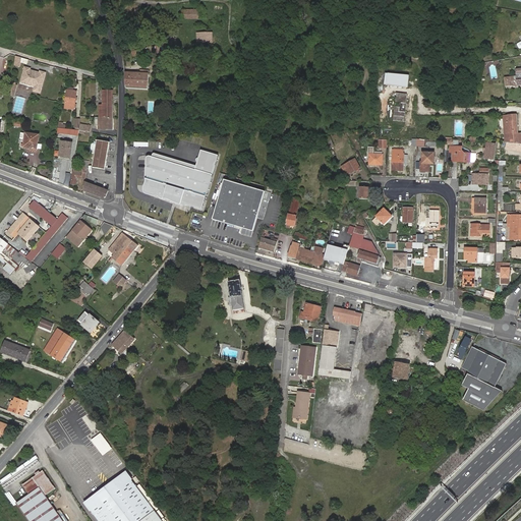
[(200,9),(189,9),(189,17),(199,18),(200,9)]
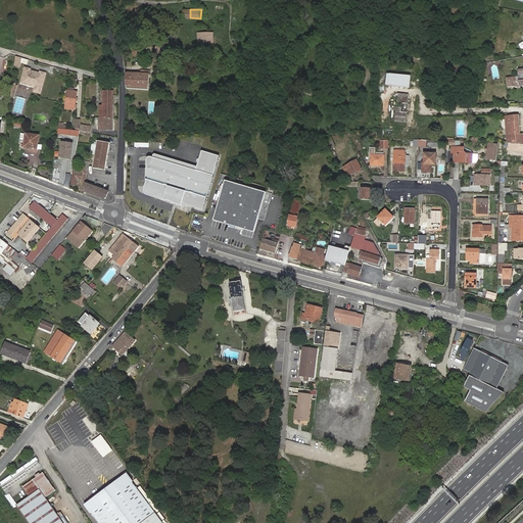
[(212,34),(196,33),(196,43),(212,43),(212,34)]
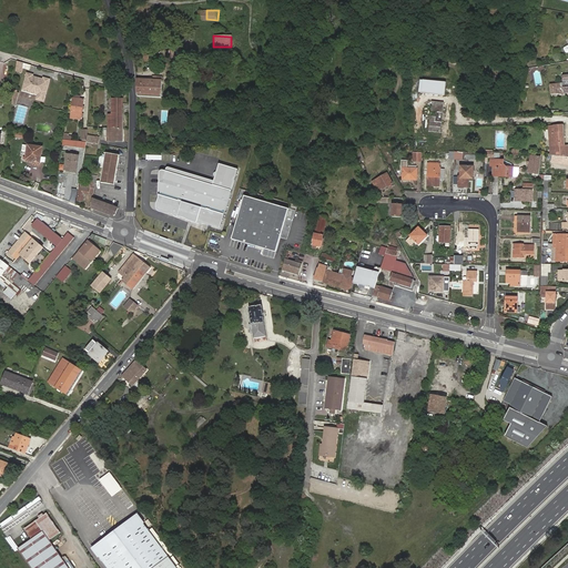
[(169,46),(160,48),(163,58),(176,54),(175,47),(170,48),(169,46)]
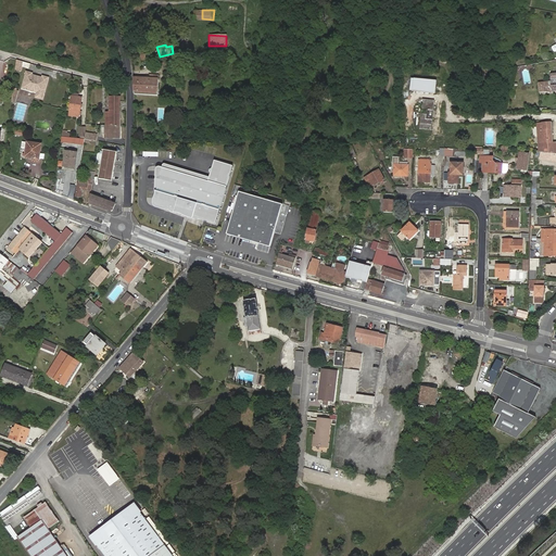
[(142,47),(139,48),(141,58),(151,54),(149,48),(143,50),(142,47)]
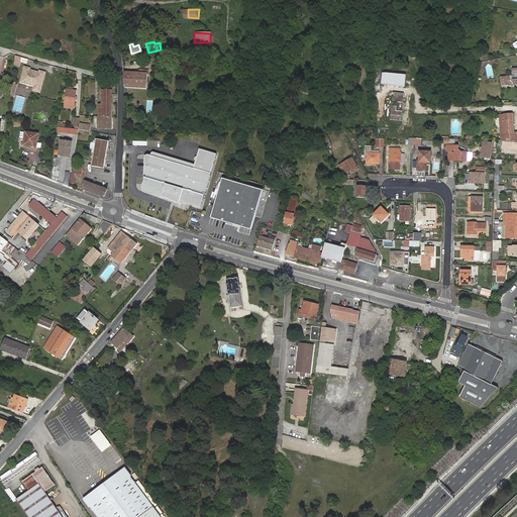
[(502,76),(502,85),(516,84),(516,65),(514,65),(514,69),(512,69),(513,75),(502,76)]
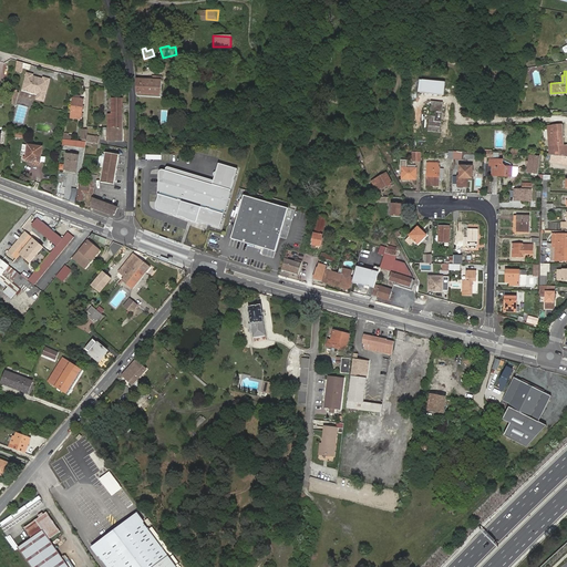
[(43,101),(50,79),(43,76),(43,79),(33,76),(34,74),(27,72),(22,90),(37,94),(35,99),(43,101)]
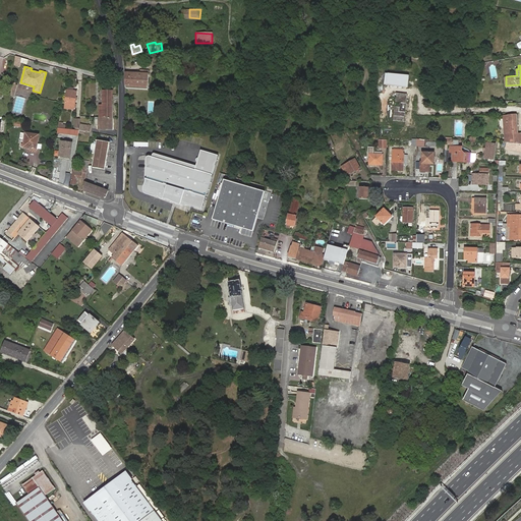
[(140,70),(127,70),(127,88),(148,88),(149,69),(140,68),(140,70)]
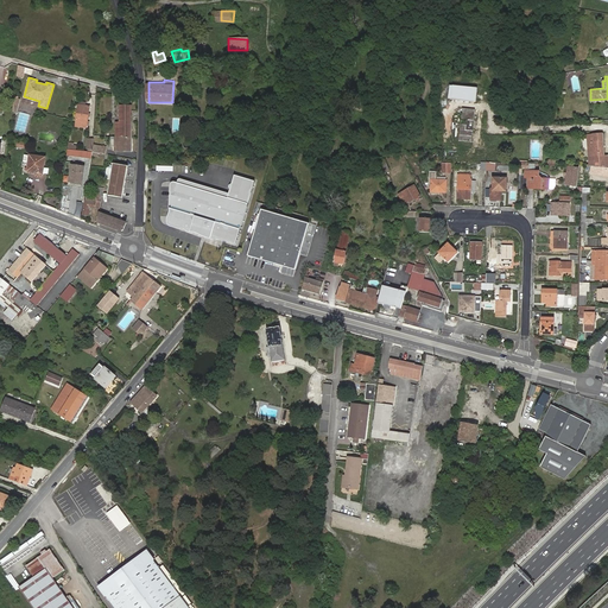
[(477,88),(467,87),(466,95),(477,96),(477,88)]
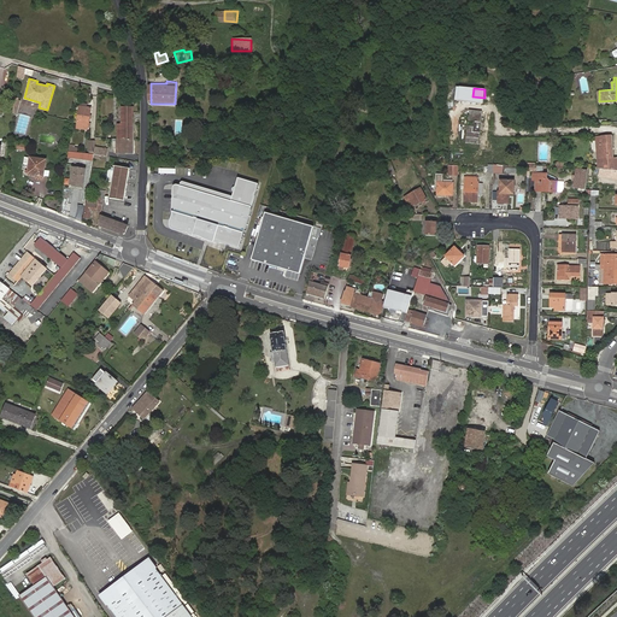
[(90,107),(81,106),(78,127),(86,128),(87,124),(88,124),(90,107)]
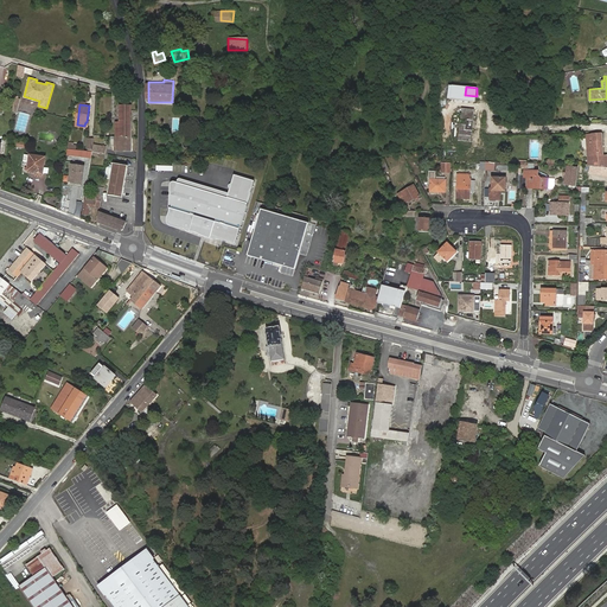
[(120,136),(132,138),(133,106),(121,106),(120,123),(120,136)]
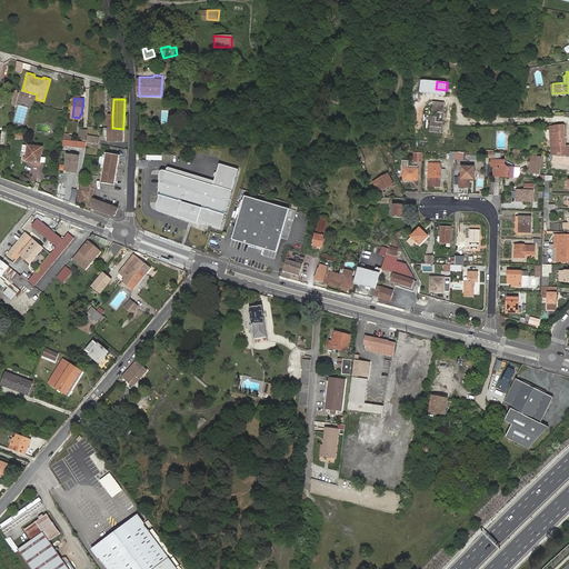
[(445,102),(433,101),(429,132),(441,133),(445,102)]
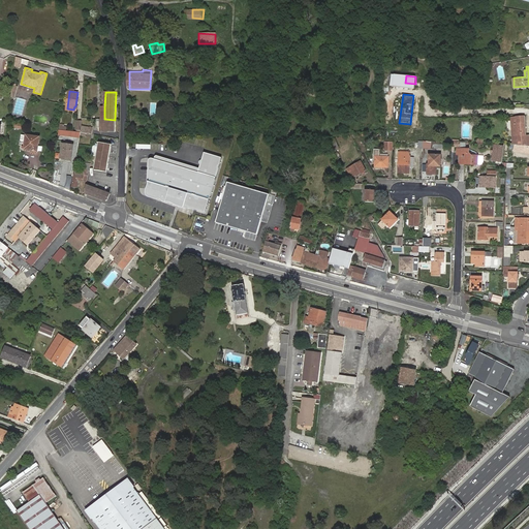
[(527,133),(525,116),(511,116),(512,129),(514,144),(519,145),(527,145),(527,133)]
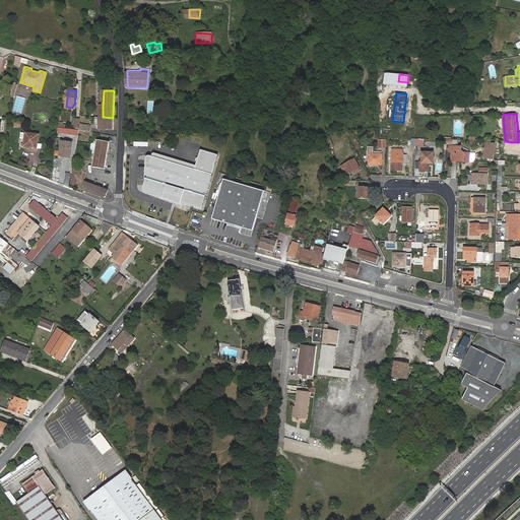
[(113,129),(113,118),(103,117),(99,117),(99,125),(99,129),(113,129)]
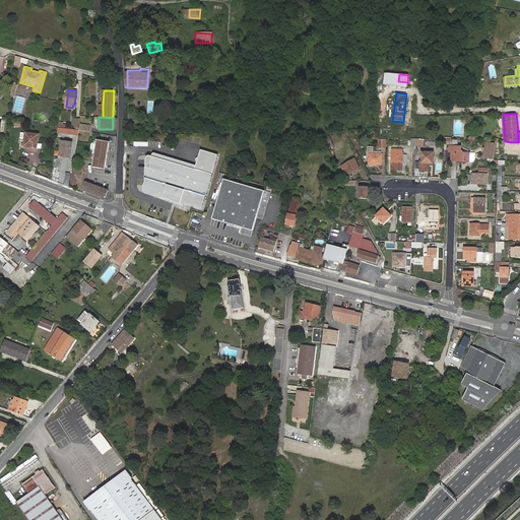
[(39,134),(26,132),(25,138),(24,143),(24,145),(29,146),(30,148),(33,149),(35,149),(36,148),(37,148),(38,147),(38,142),(39,134)]
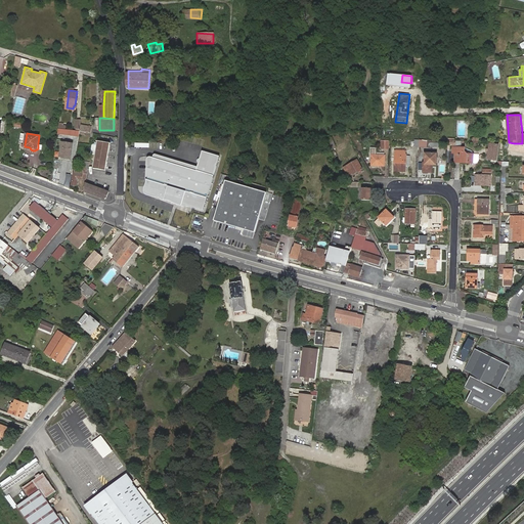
[(328,136),(324,138),(330,147),(336,144),(332,137),(330,138),(328,136)]
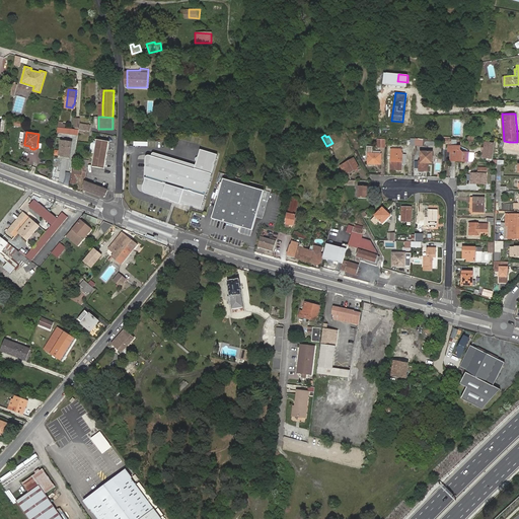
[(105,167),(109,141),(96,139),(92,165),(105,167)]
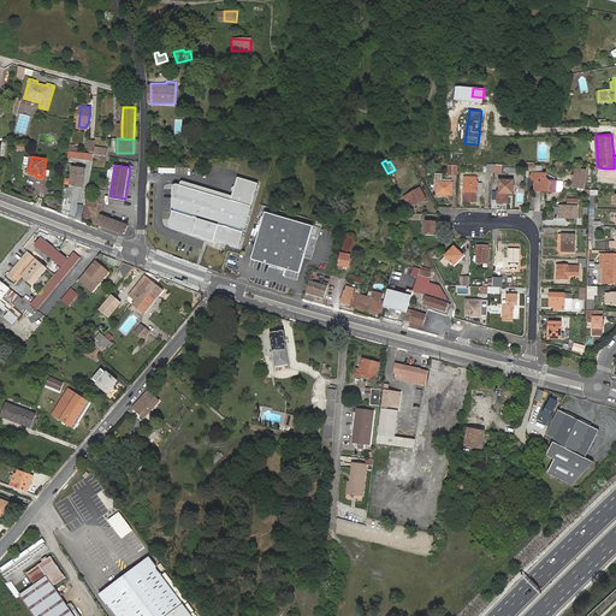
[(87,169),(73,166),(71,184),(83,187),(87,169)]
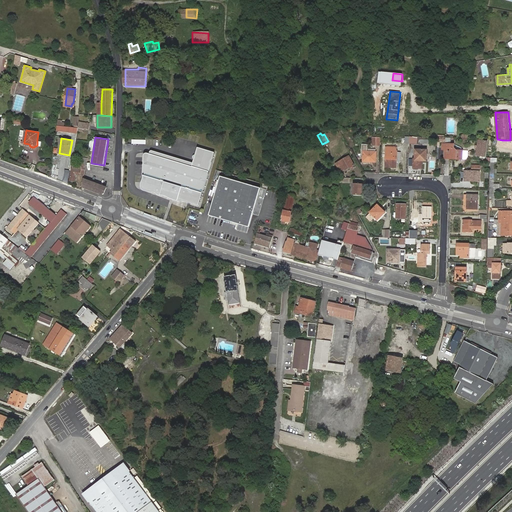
[(511,139),(510,140),(502,140),(502,146),(511,147),(511,139)]
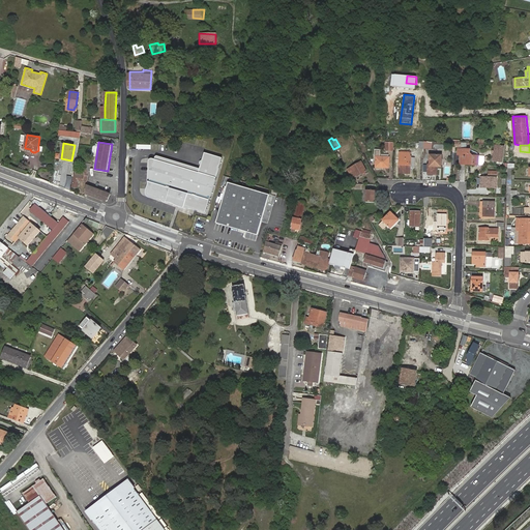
[(503,156),(501,156),(502,152),(504,152),(505,146),(496,145),(493,160),(502,163),(503,156)]
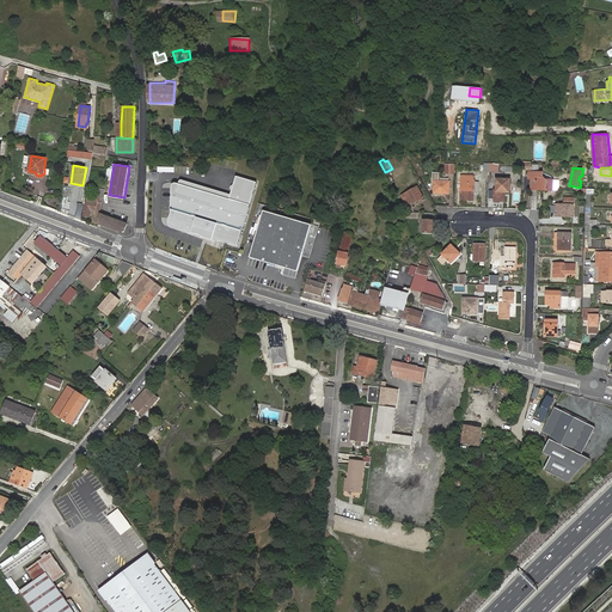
[(543,172),(530,171),(530,178),(532,178),(531,189),(552,190),(552,179),(546,179),(543,175),(543,172)]
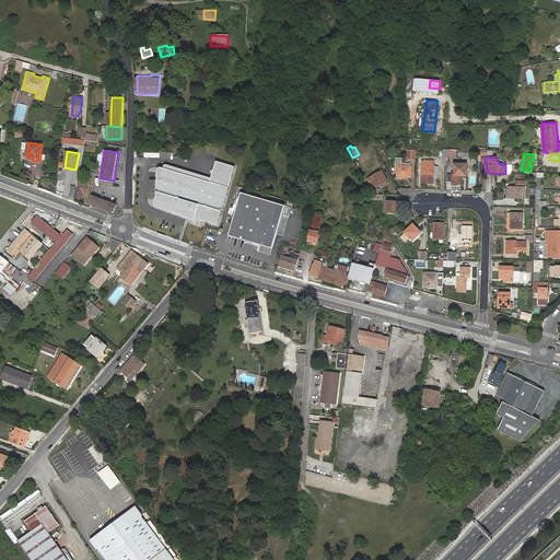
[(401,158),(397,158),(397,164),(397,175),(411,176),(411,165),(401,164),(401,158)]
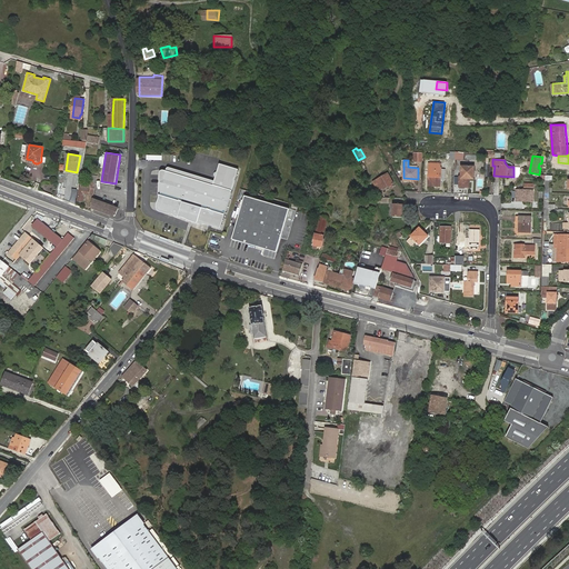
[(165,169),(161,170),(160,172),(160,191),(160,192),(160,193),(160,197),(159,208),(222,226),(239,167),(220,161),(213,183),(165,169)]
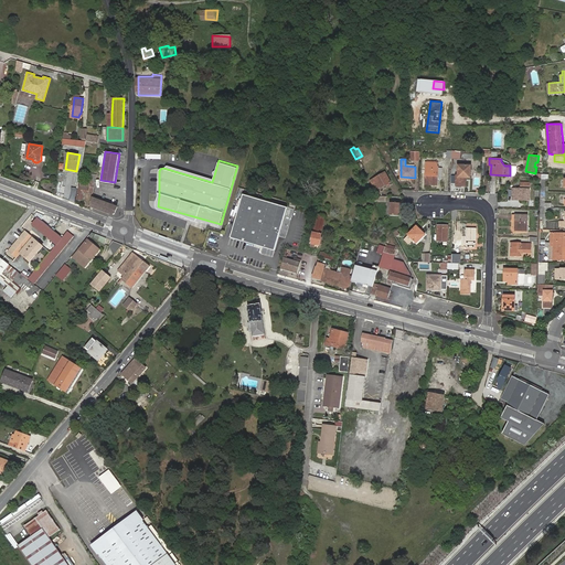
[(434,160),(427,160),(427,161),(426,184),(438,184),(438,167),(438,162),(434,162),(434,160)]
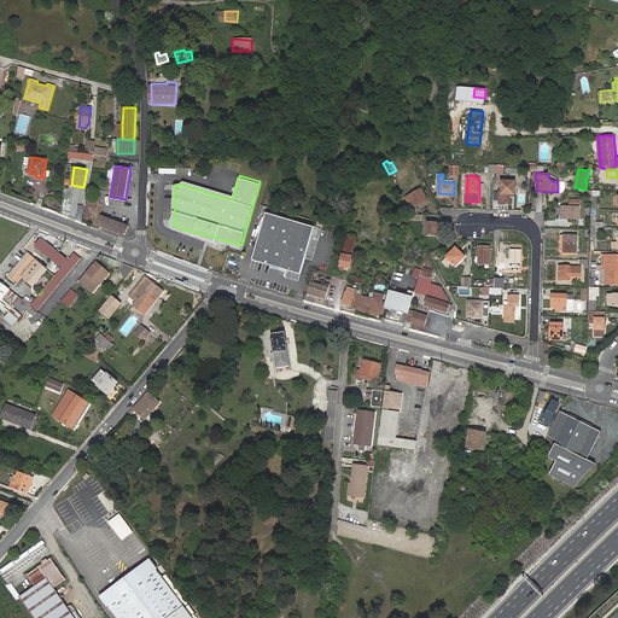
[(514,180),(502,180),(502,191),(501,193),(509,193),(514,193),(514,180)]
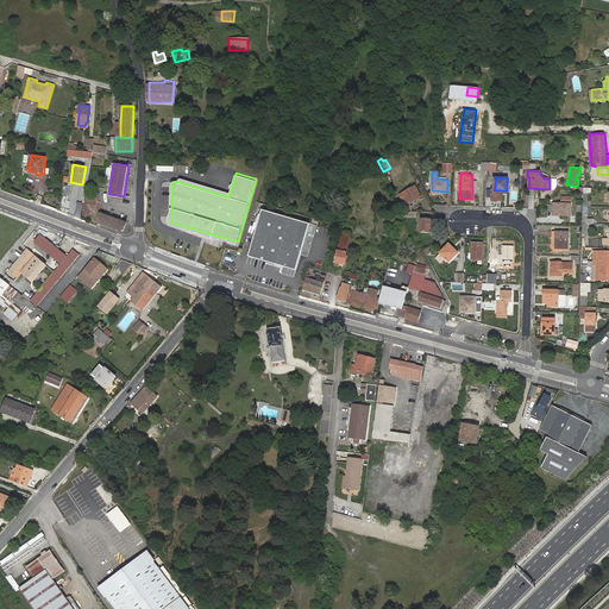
[(415,186),(403,193),(405,195),(401,198),(405,205),(420,196),(415,186)]
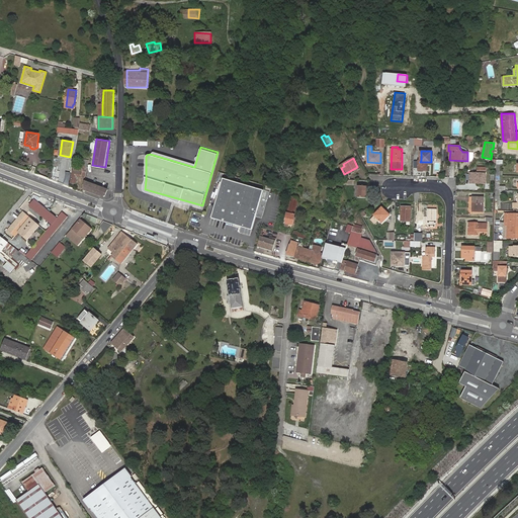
[(420,162),(421,160),(419,160),(419,169),(427,170),(427,162),(420,162)]
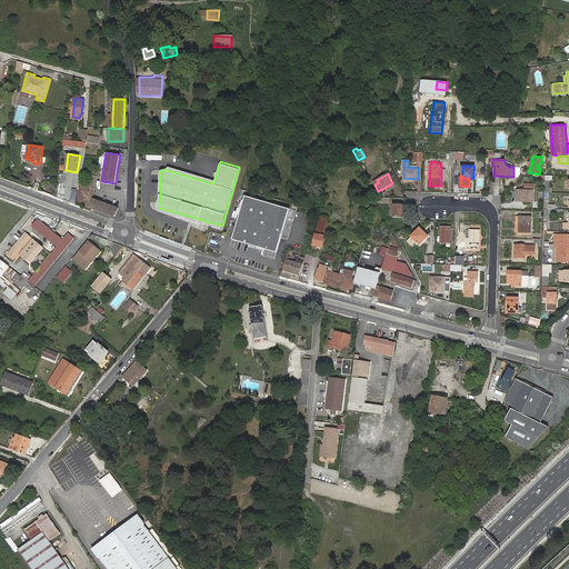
[(93,196),(97,178),(92,177),(90,189),(81,188),(79,201),(83,201),(85,195),(93,196)]
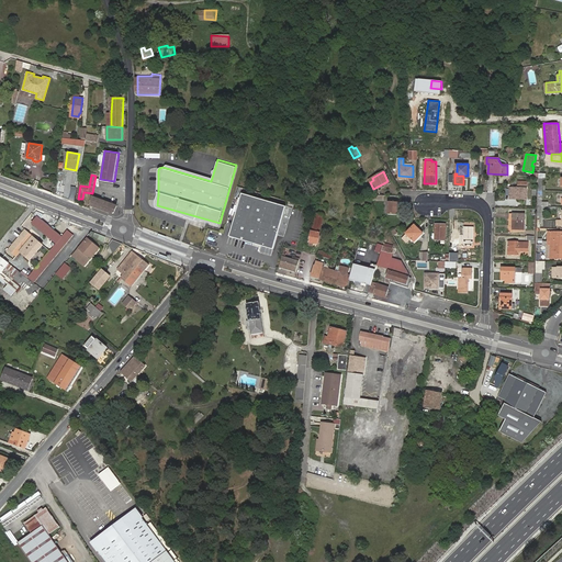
[(527,188),(510,188),(510,198),(526,198),(527,188)]
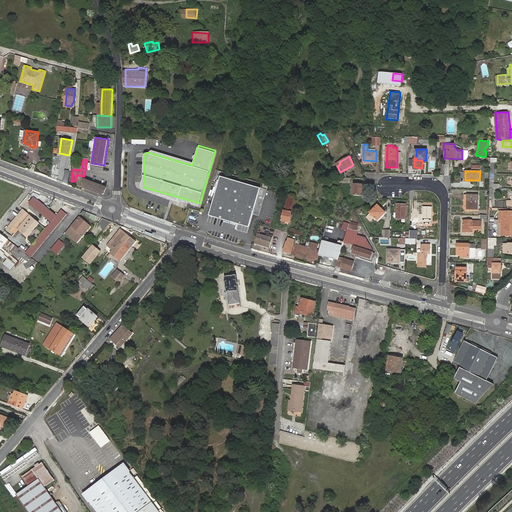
[(251,226),(262,187),(222,175),(211,214),(240,223),(251,226)]
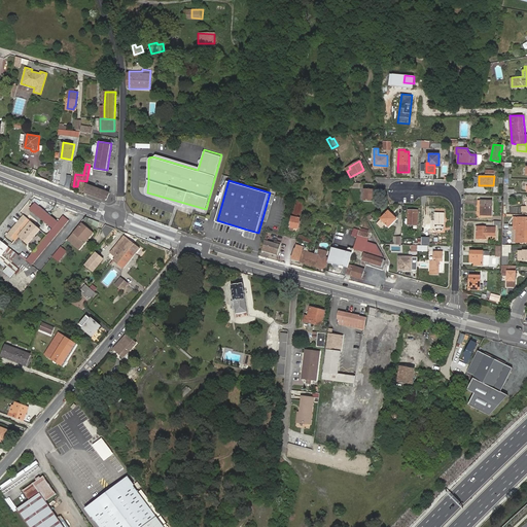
[(147,192),(148,182),(147,184),(146,186),(146,189),(146,191),(147,195),(150,196),(154,197),(157,197),(160,197),(163,199),(165,200),(168,201),(170,201),(173,203),(177,205),(182,206),(183,206),(185,206),(188,206),(191,207),(196,208),(205,210),(206,209),(147,192)]
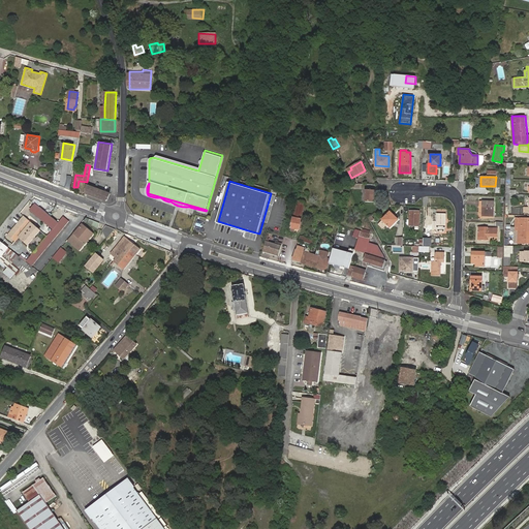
[(110,193),(88,184),(87,192),(104,199),(107,199),(110,193)]
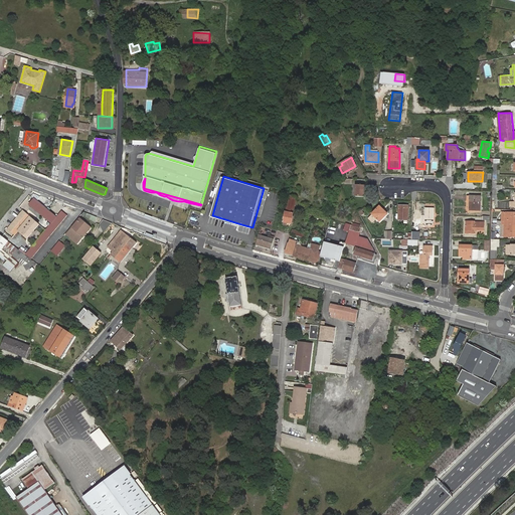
[(365,185),(356,184),(355,195),(364,196),(365,185)]
